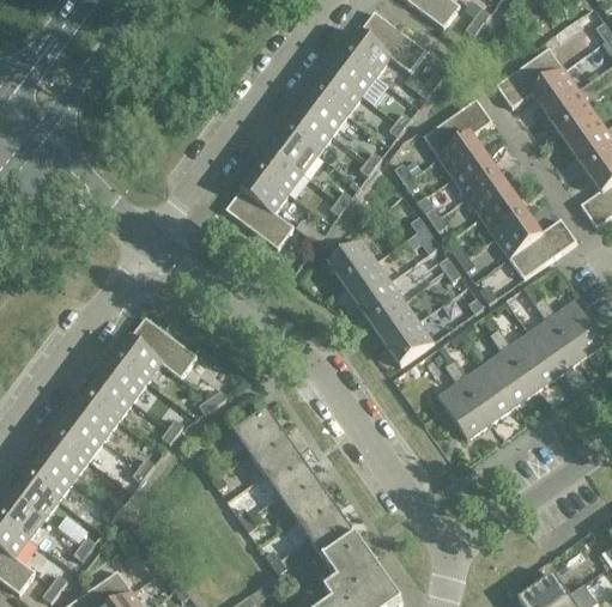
[(406,0),(442,26),(459,5),(452,0),(406,0)]
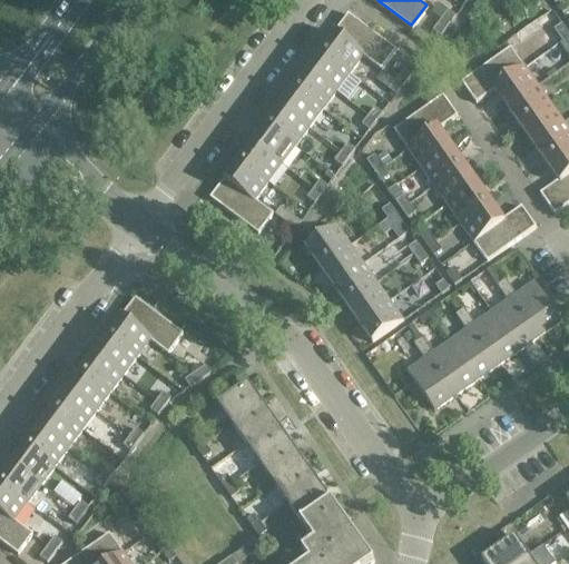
[(447,7),(440,15),(448,21),(454,12),(447,7)]
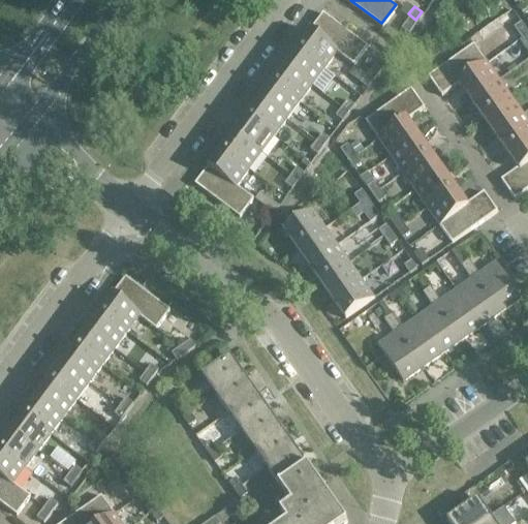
[(322,9),(309,27),(337,48),(336,49),(352,62),(367,43),(322,9)]
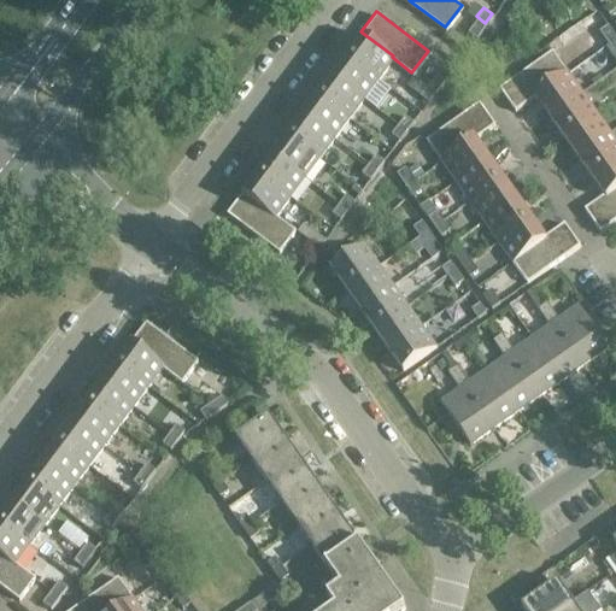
[(485,23),(476,16),(467,29),(475,35),(485,23)]
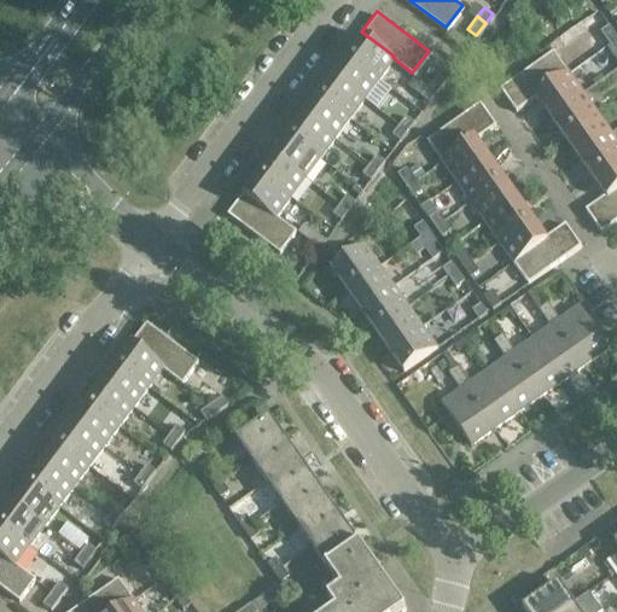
[(616,34),(607,22),(599,28),(607,40),(616,34)]
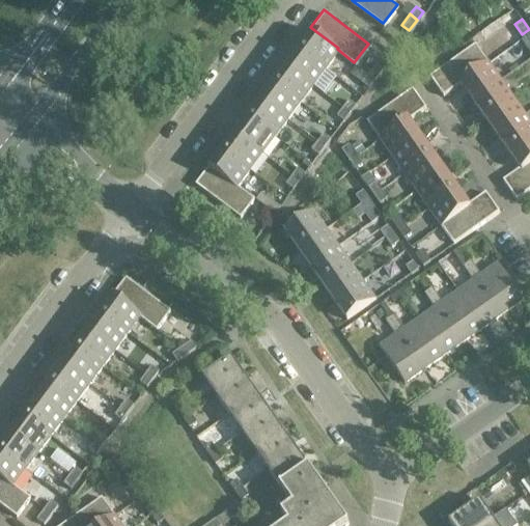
[(511,24),(503,29),(509,38),(518,33),(511,24)]
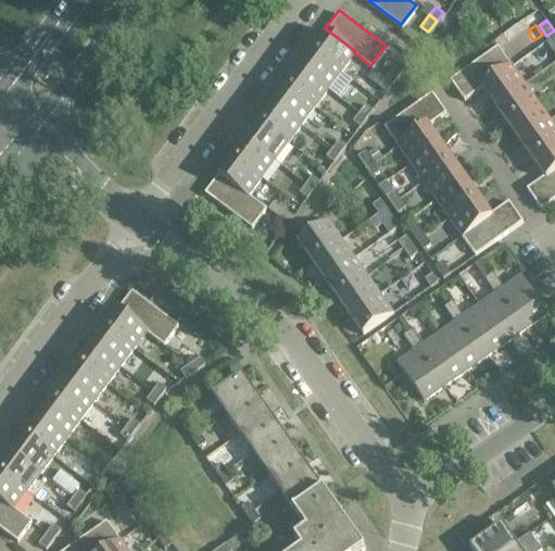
[(354,50),(325,28),(312,46),(340,69),(353,51),(354,50)]
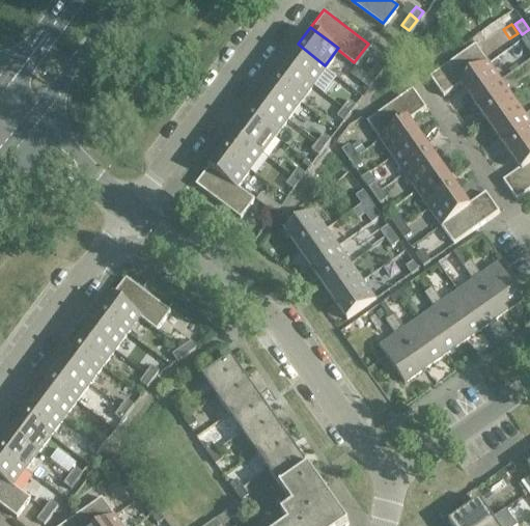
[(442,92),(459,81),(458,80),(487,59),(474,42),(428,74),(442,92)]
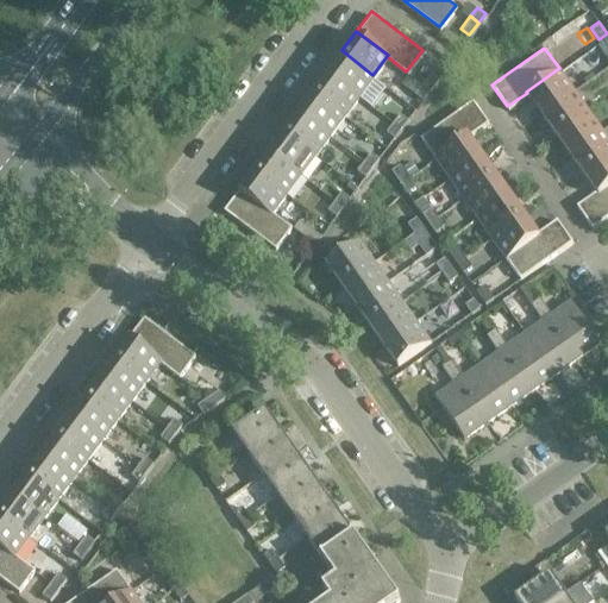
[(373,75),(342,50),(326,70),(358,94),(373,75)]
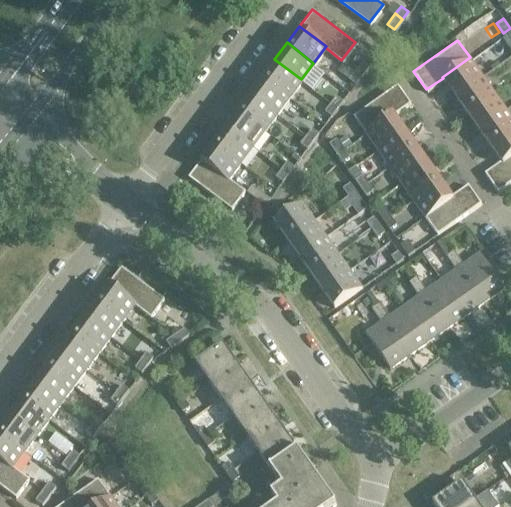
[(482,74),(470,57),(442,77),(443,78),(454,93),(482,74)]
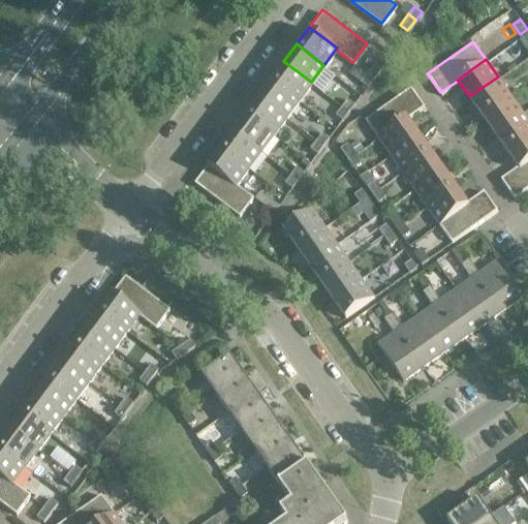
[(311,82),(283,61),(271,78),(299,99),(311,82)]
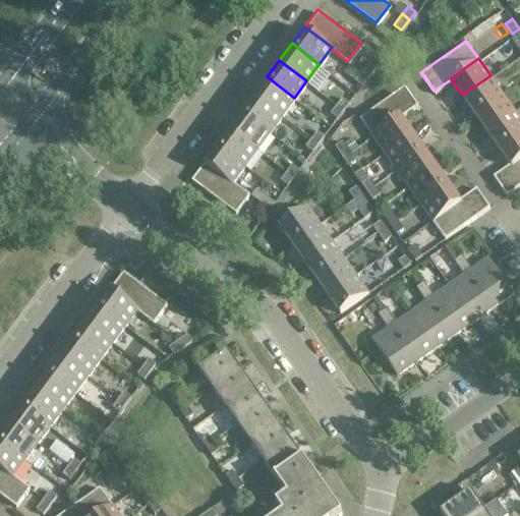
[(367,60),(359,70),(367,75),(374,65),(367,60)]
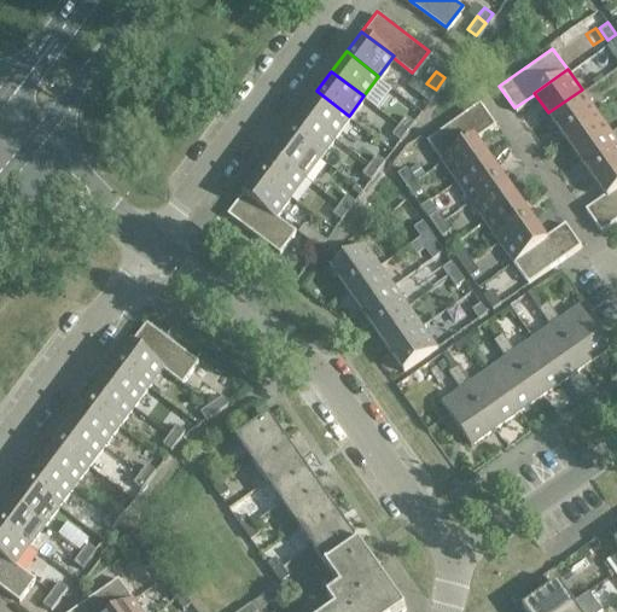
[(436,89),(426,83),(420,93),(429,99),(436,89)]
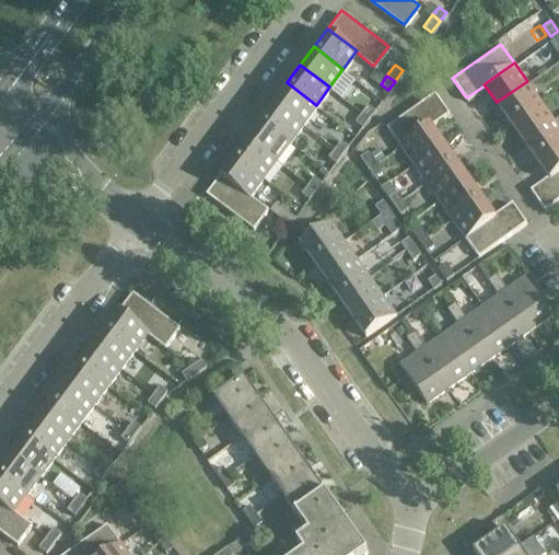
[(539,100),(527,81),(497,102),(510,120),(539,100)]
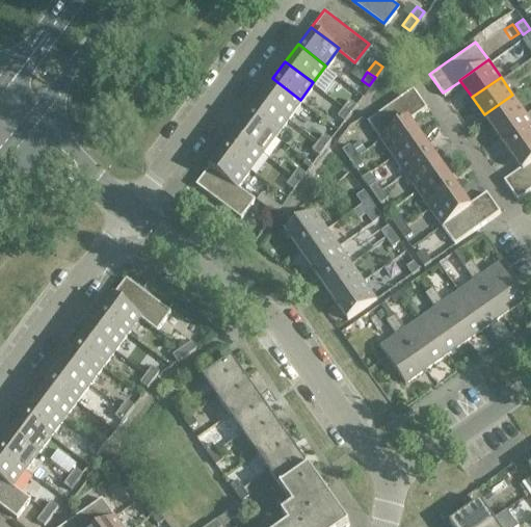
[(300,100),(272,78),(260,96),(287,116),(300,100)]
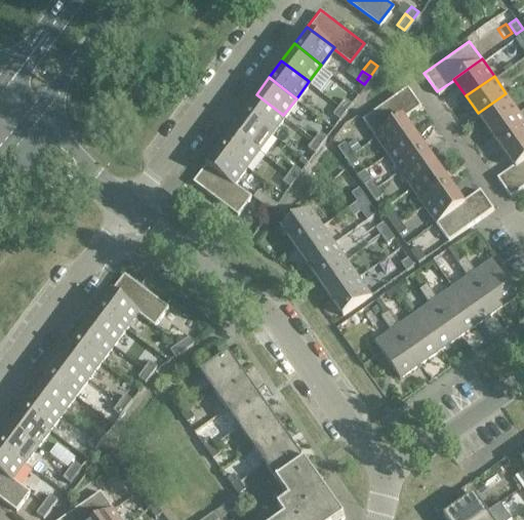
[(362,116),(374,134),(403,115),(403,116),(420,104),(407,84),(362,116)]
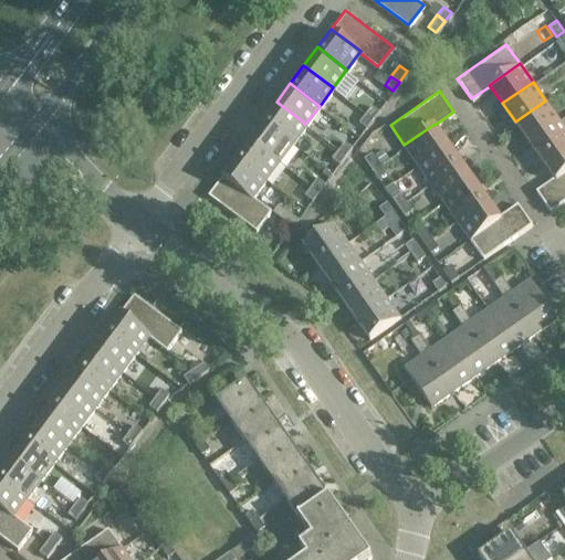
[(558,118),(545,101),(515,122),(529,140),(558,118)]
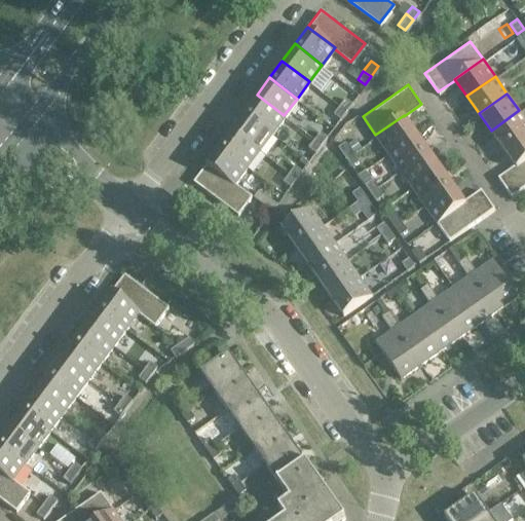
[(284,115),(257,95),(244,112),(271,133),(284,115)]
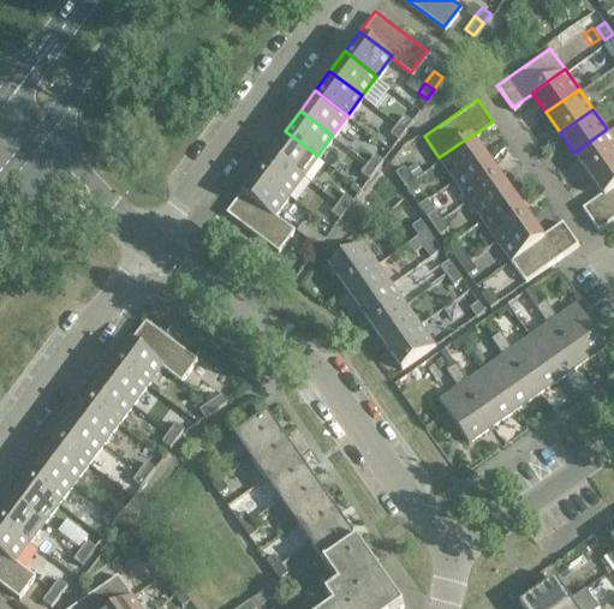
[(403,112),(397,121),(405,127),(412,118),(403,112)]
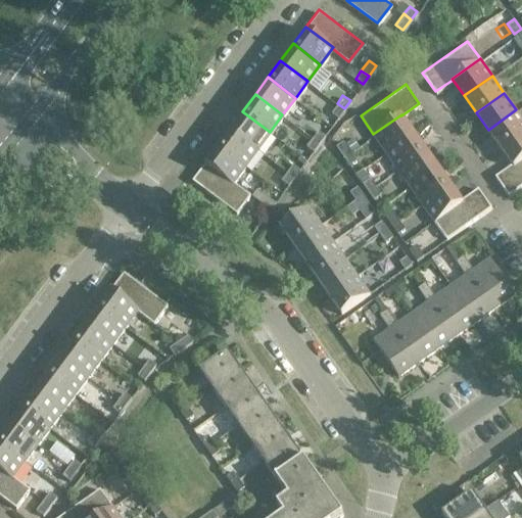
[(344,108),(337,103),(331,110),(338,116),(344,108)]
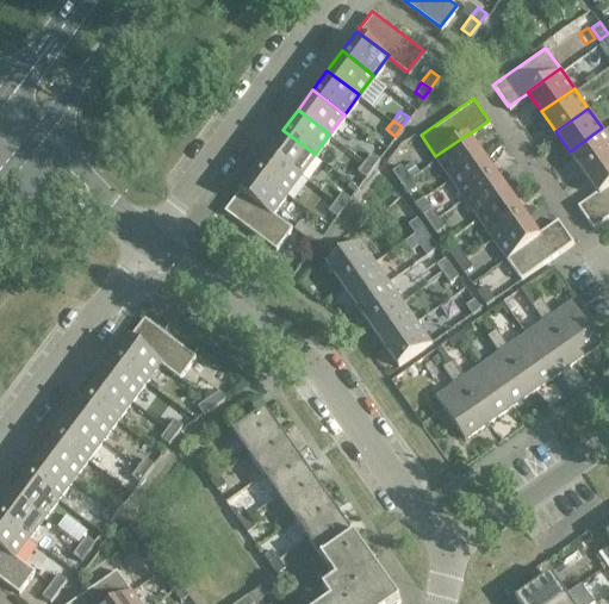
[(608,151),(608,137),(602,128),(570,151),(583,170),(608,151)]
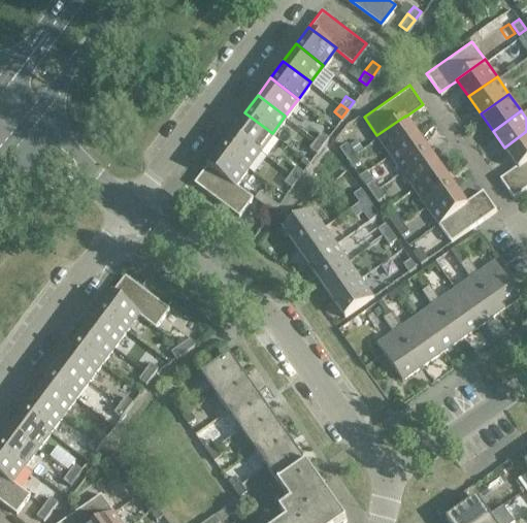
[(272,133),(244,112),(232,129),(260,150),(272,133)]
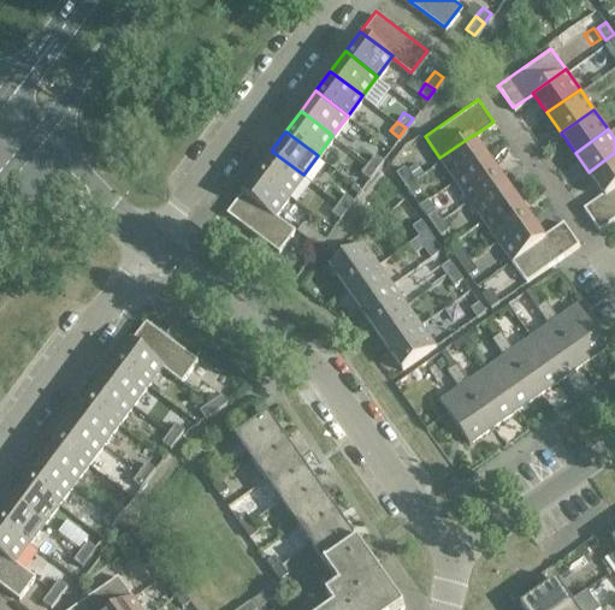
[(473,135),(439,158),(454,178),(486,154),(473,136),(473,135)]
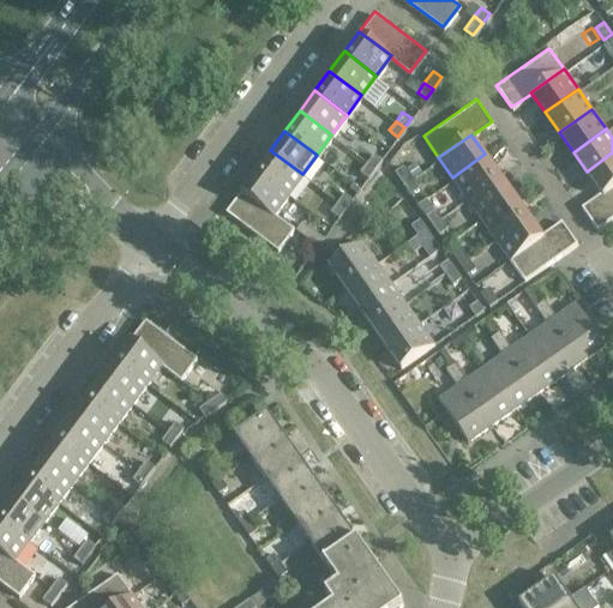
[(302,174),(270,150),(256,169),(288,193),(302,174)]
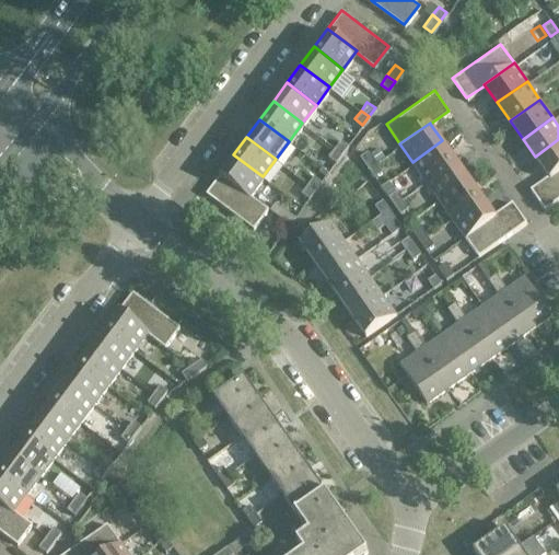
[(340,138),(334,147),(341,152),(348,143),(340,138)]
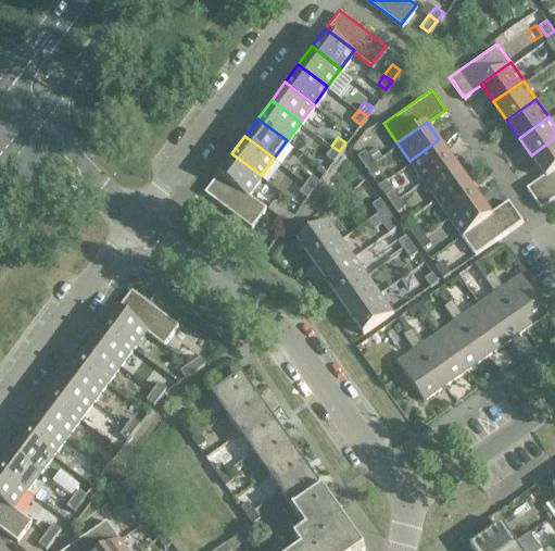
[(554,165),(554,138),(531,155),(543,173),(544,174),(554,165)]
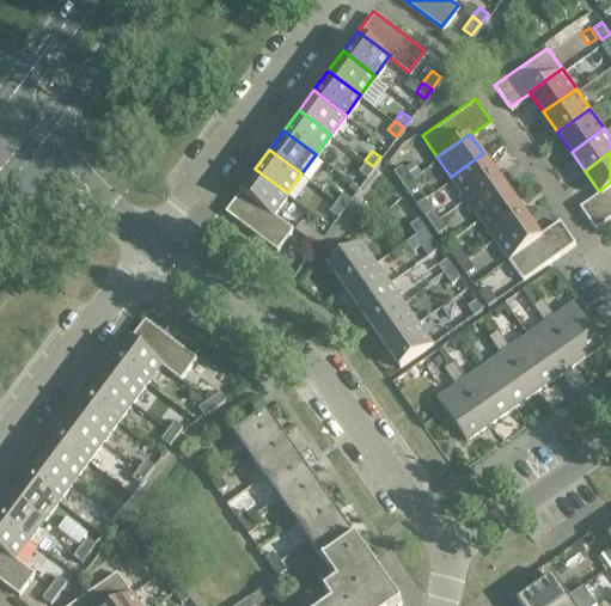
[(498,173),(483,153),(451,177),(465,196),(498,173)]
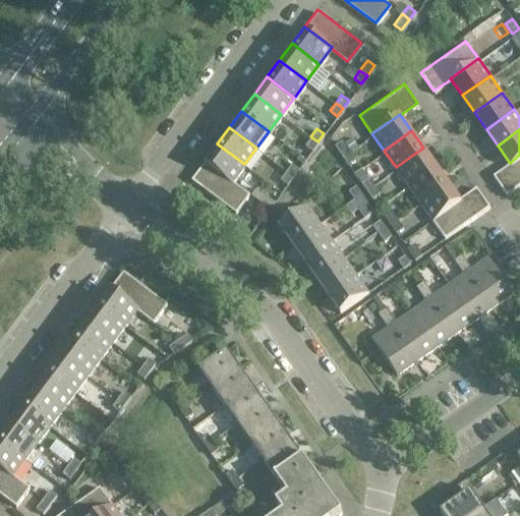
[(350,135),(344,139),(349,148),(356,142),(350,135)]
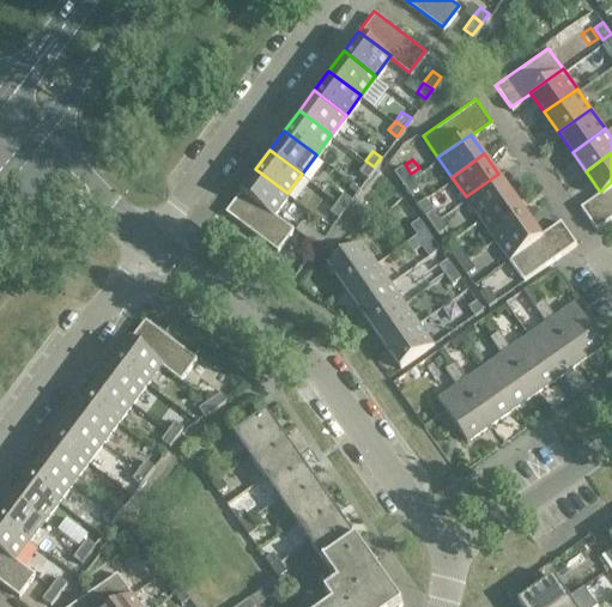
[(374,167),(365,161),(358,169),(367,176),(374,167)]
